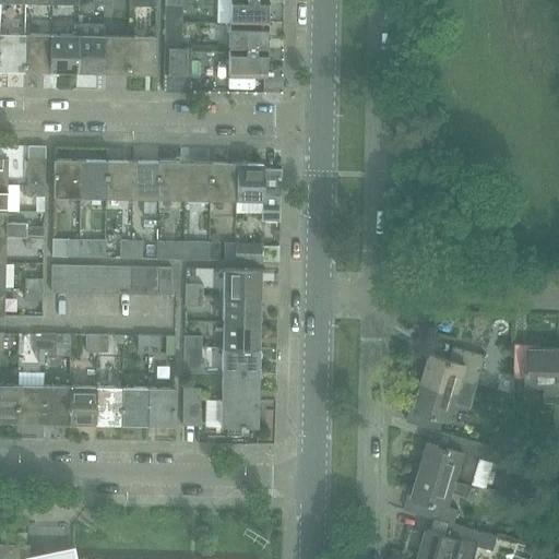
[(182,0),(164,0),(165,6),(164,6),(164,21),(181,22),(181,7),(182,7),(182,0)]
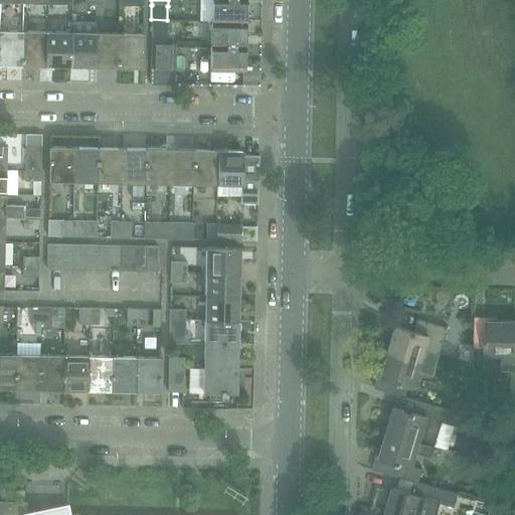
[(211,0),(211,21),(245,21),(245,0),(211,0)]
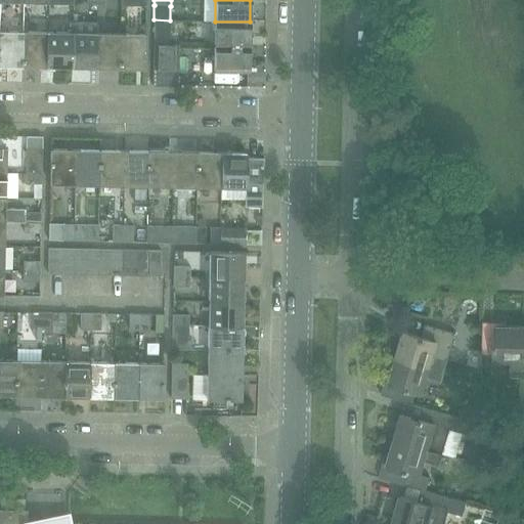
[(154,19),(154,44),(170,44),(170,20),(154,19)]
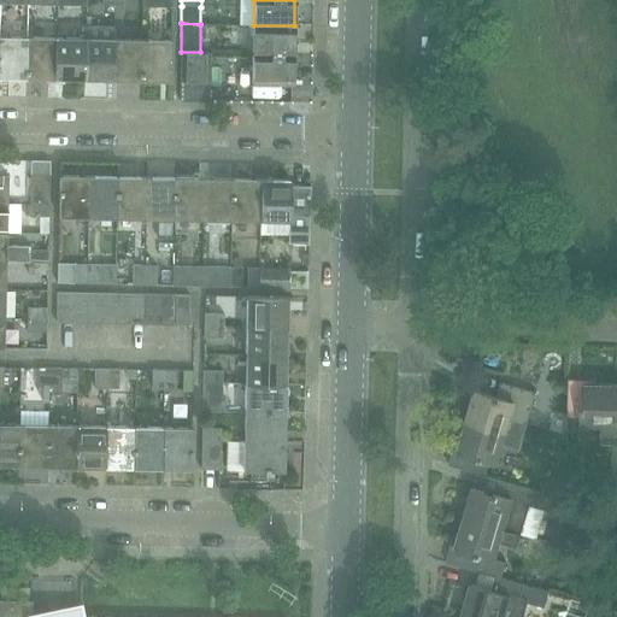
[(83,78),(112,80),(112,39),(113,25),(84,25),(84,39),(83,78)]
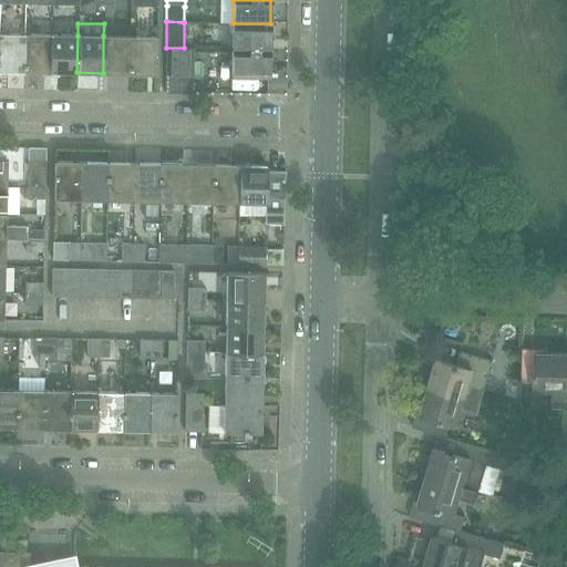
[(270,23),(233,23),(233,49),(269,50),(270,23)]
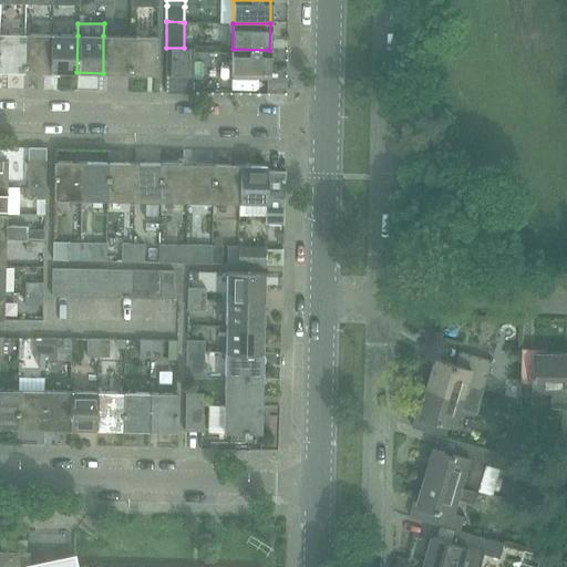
[(0,70),(23,71),(24,34),(0,33),(0,70)]
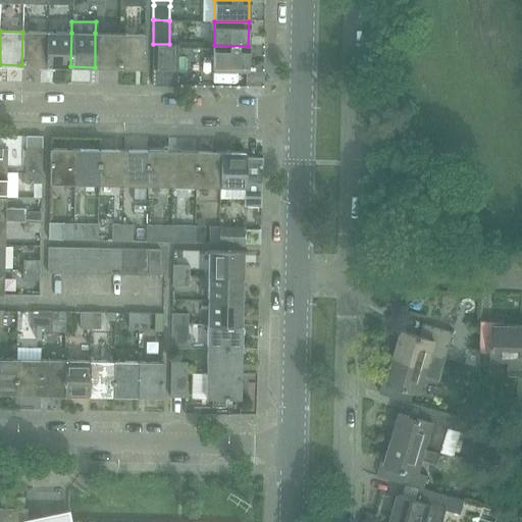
[(21,65),(46,66),(47,32),(22,32),(21,65)]
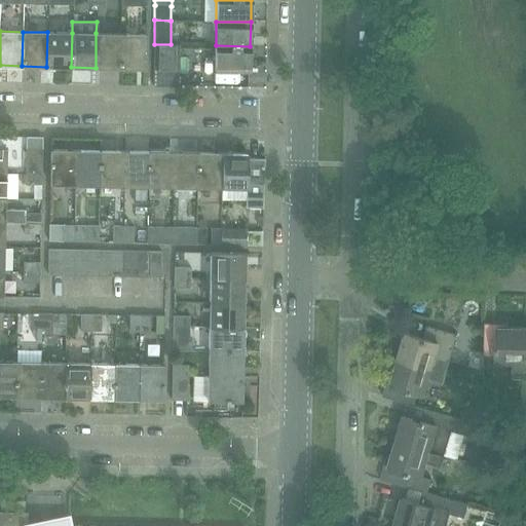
[(46,67),(71,67),(72,33),(47,32),(46,67)]
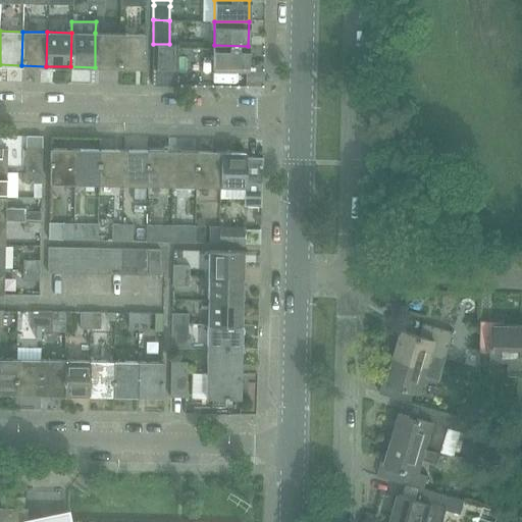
[(95,67),(118,67),(119,34),(95,33),(95,67)]
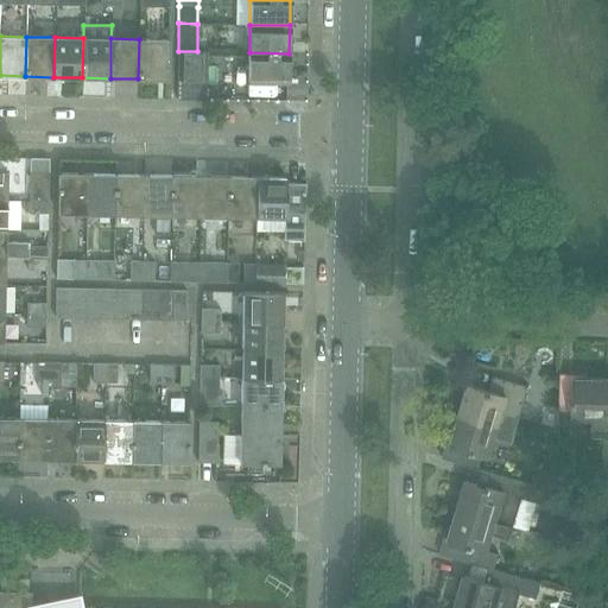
[(139,39),(138,78),(168,80),(169,39),(139,39)]
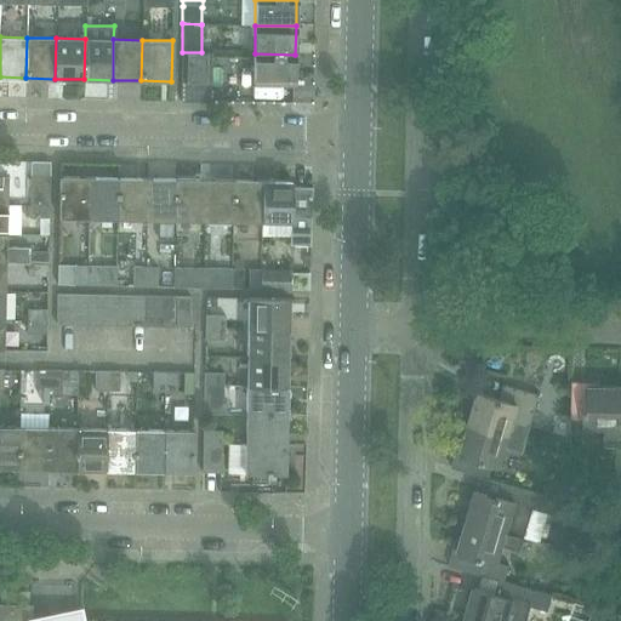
[(201,52),(182,52),(181,101),(210,101),(211,52),(201,52)]
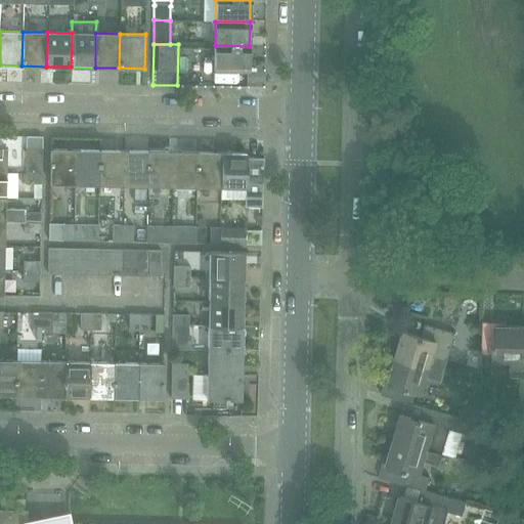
[(249,46),(215,45),(214,71),(249,71),(249,46)]
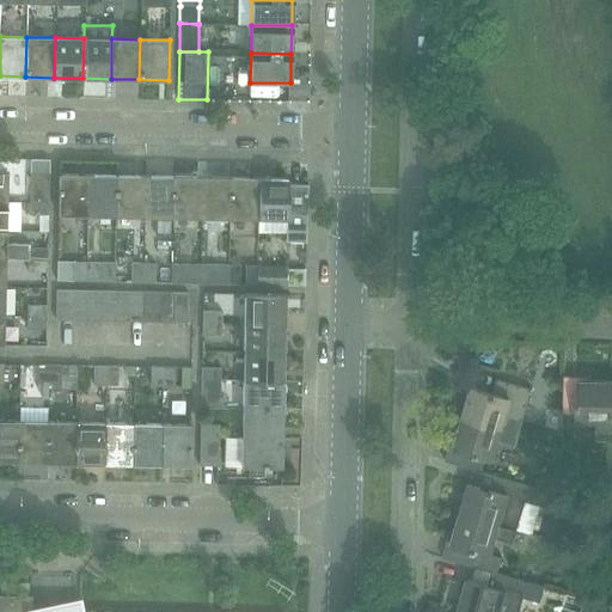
[(30,173),(29,202),(49,203),(49,173),(30,173)]
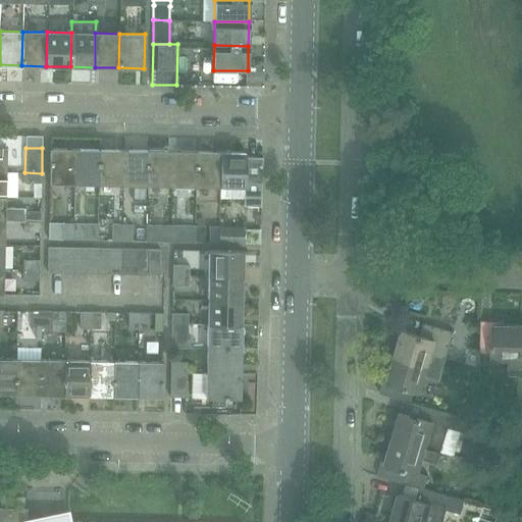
[(49,183),(74,183),(75,149),(50,148),(49,183)]
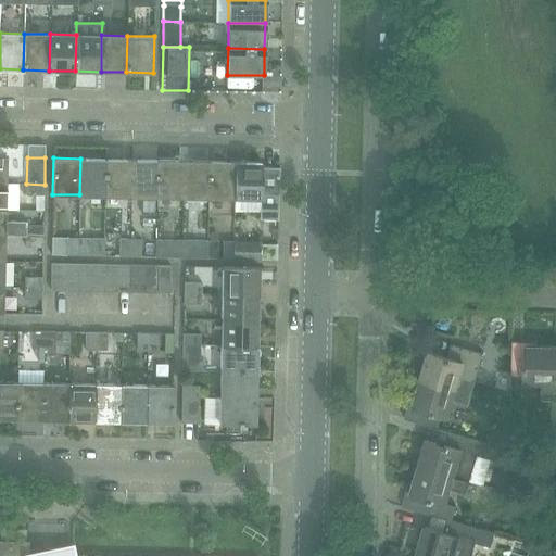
[(79,194),(105,196),(105,159),(80,159),(79,194)]
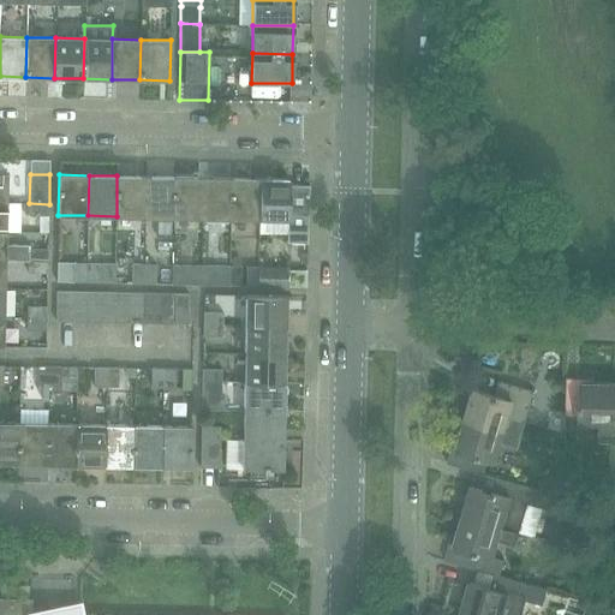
[(117,216),(145,216),(145,177),(117,175),(117,216)]
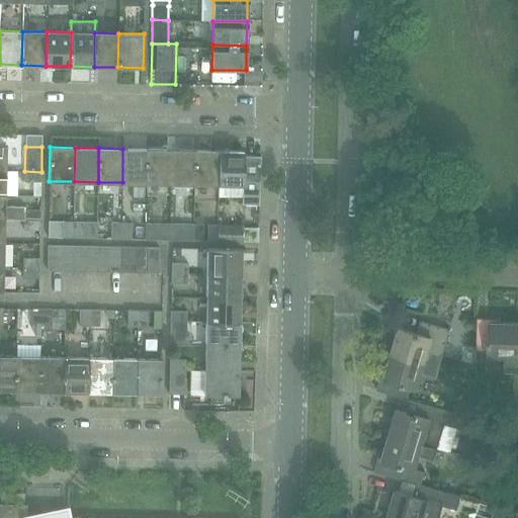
[(122,182),(147,183),(148,149),(122,149),(122,182)]
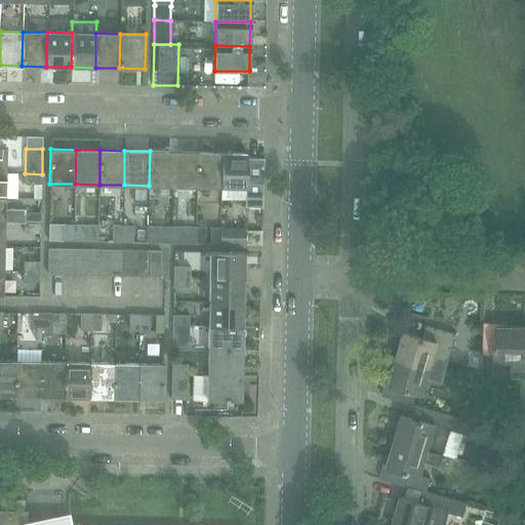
[(149,186),(172,186),(173,152),(150,151),(149,186)]
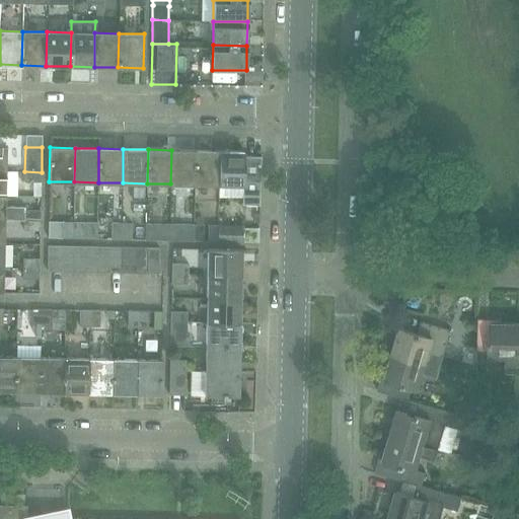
[(170,183),(195,184),(196,150),(171,150),(170,183)]
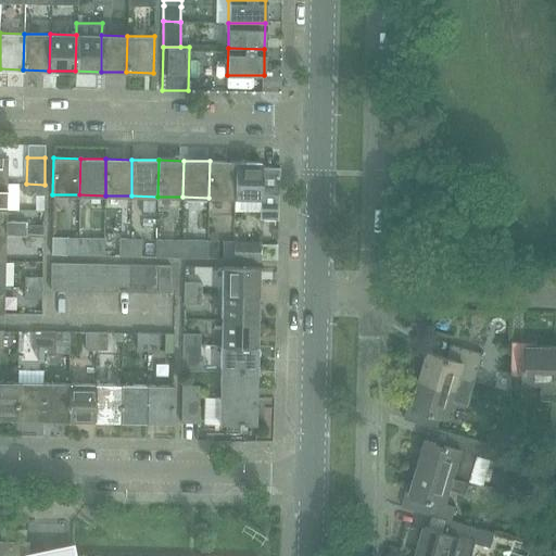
[(209,198),(235,198),(235,162),(210,161),(209,198)]
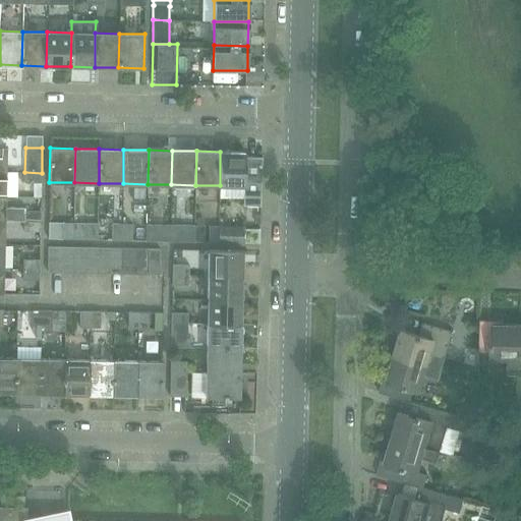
[(220,152),(220,185),(240,186),(240,206),(261,206),(262,158),(245,157),(245,152),(220,152)]
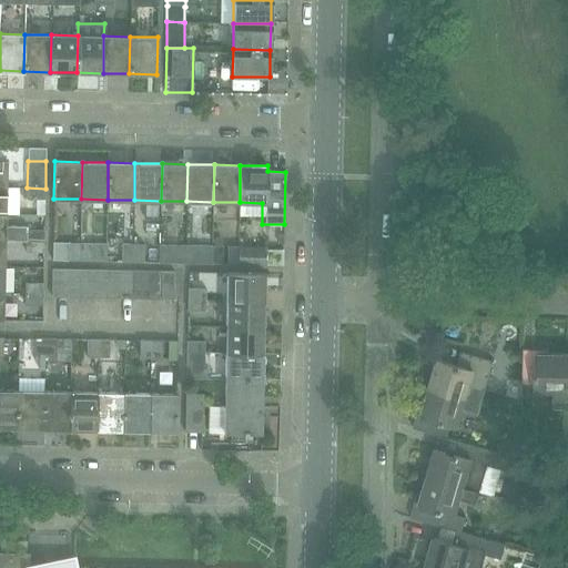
[(46,189),(27,188),(27,200),(44,200),(46,189)]
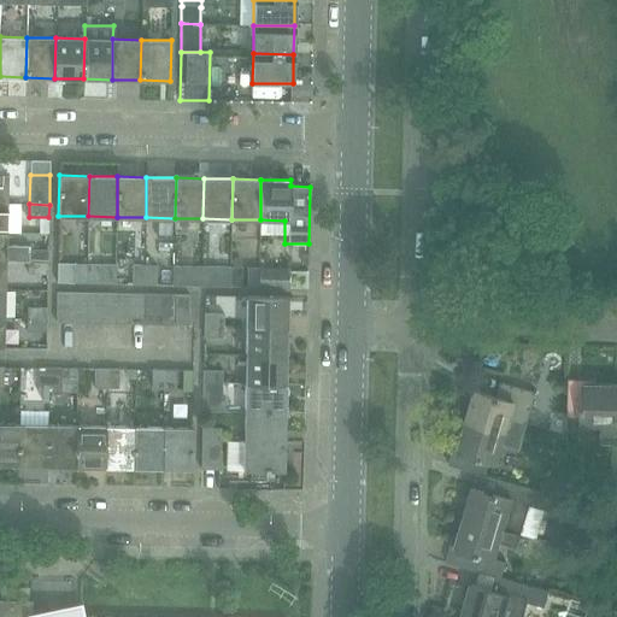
[(28,250),(29,262),(48,263),(48,250),(28,250)]
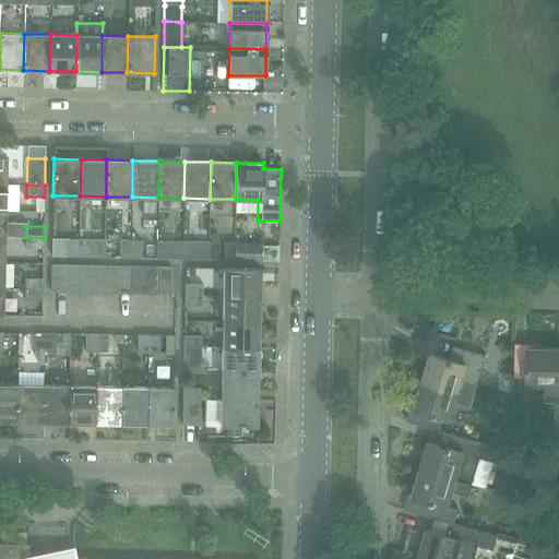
[(44,238),(26,237),(26,248),(44,248),(44,238)]
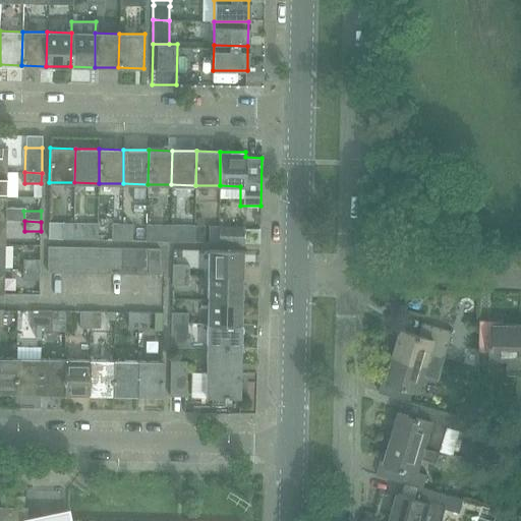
[(73,223),(63,223),(63,239),(73,239),(73,223)]
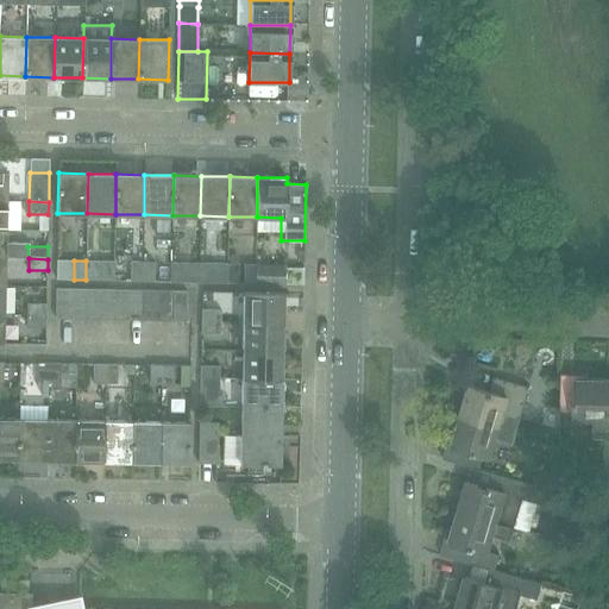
[(114,262),(86,261),(86,280),(114,281),(114,262)]
